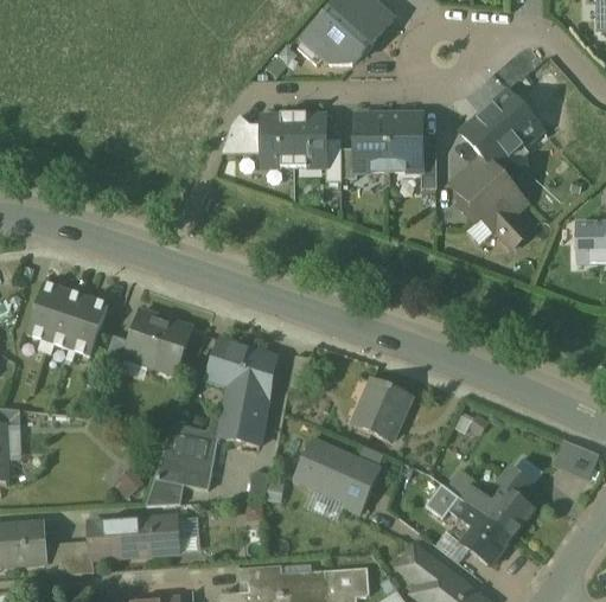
[(391,19),(369,0),(339,0),(311,33),(327,49),(320,57),(321,58),(330,65),(352,64),(391,19)]
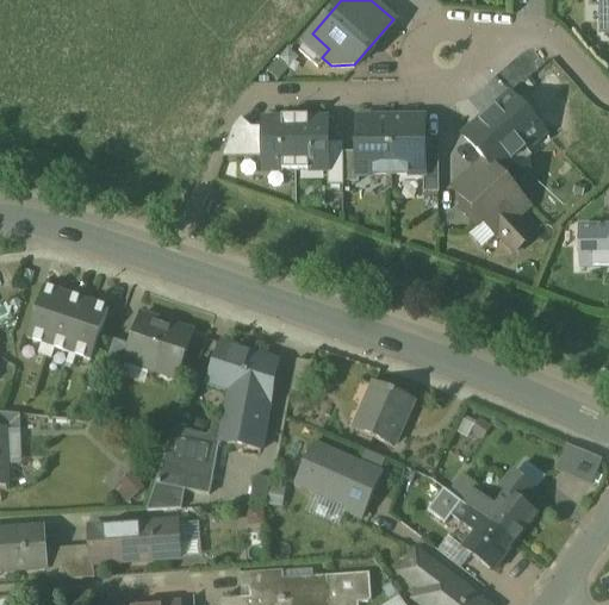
[(597,0),(597,2),(602,2),(602,24),(608,23),(608,0),(597,0)]
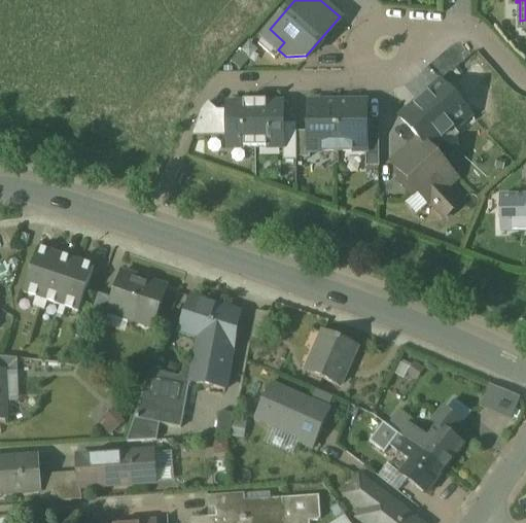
[(270,29),(258,42),(274,57),(279,50),(278,49),(284,42),(270,29)]
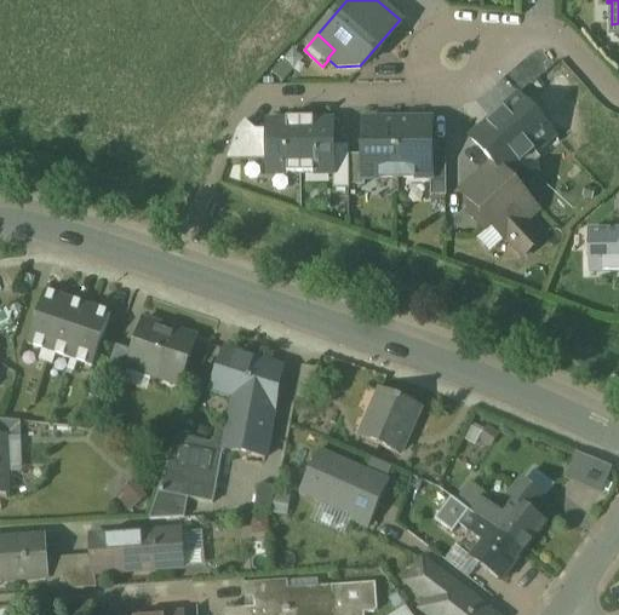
[(281,59),(271,69),(282,79),(291,68),(281,59)]
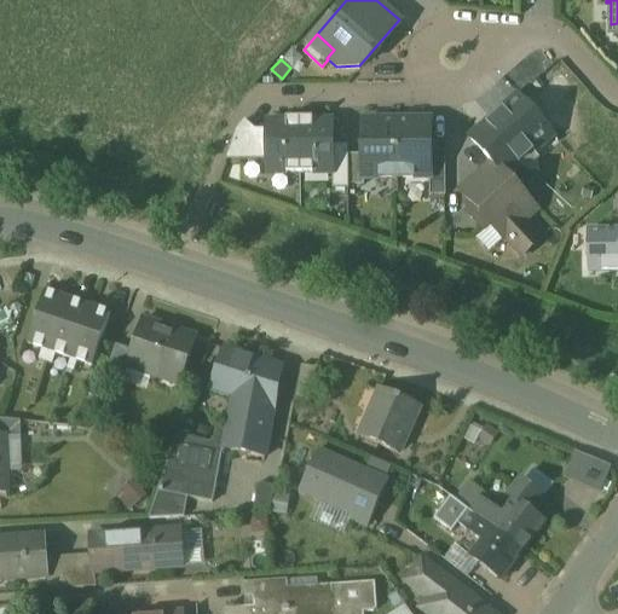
[(561,94),(542,73),(520,93),(541,116),(562,97),(561,94)]
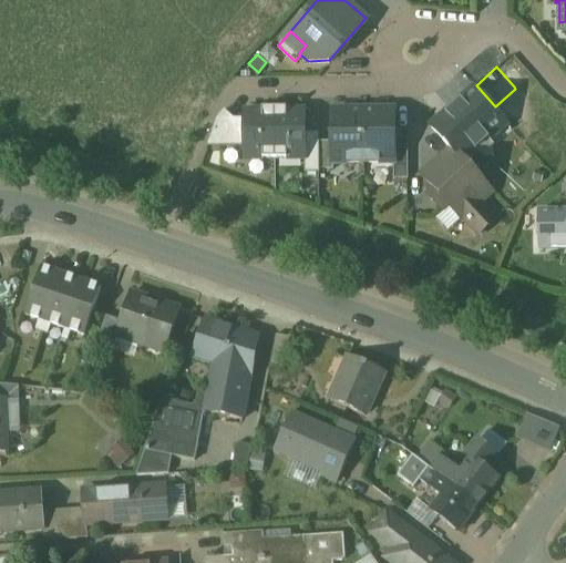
[(475,84),(430,125),(450,146),(459,156),(461,155),(464,159),(506,120),(495,106),(476,85),(475,84)]
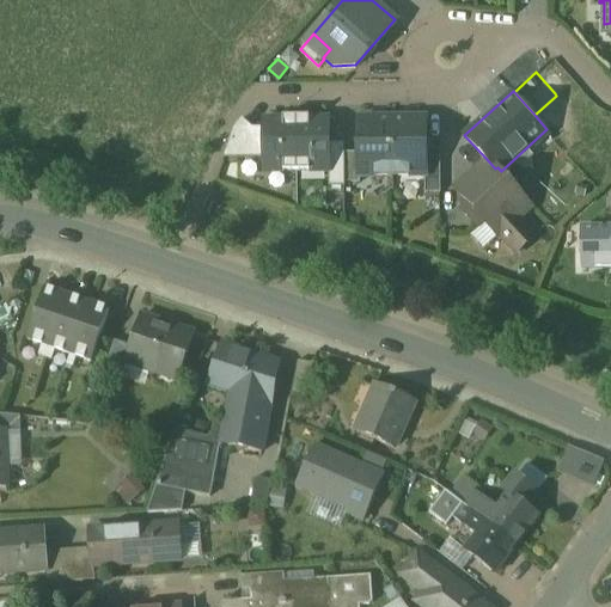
[(251,126),(242,116),(234,123),(232,127),(222,155),(262,155),(262,126),(251,126)]
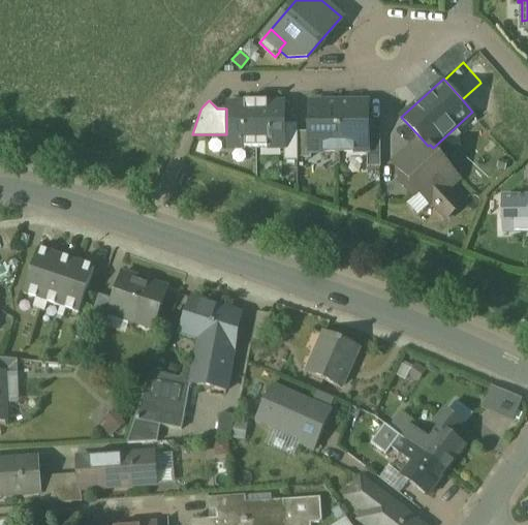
[(267,101),(255,101),(256,147),(283,147),(285,147),(284,122),(284,100),(267,101)]
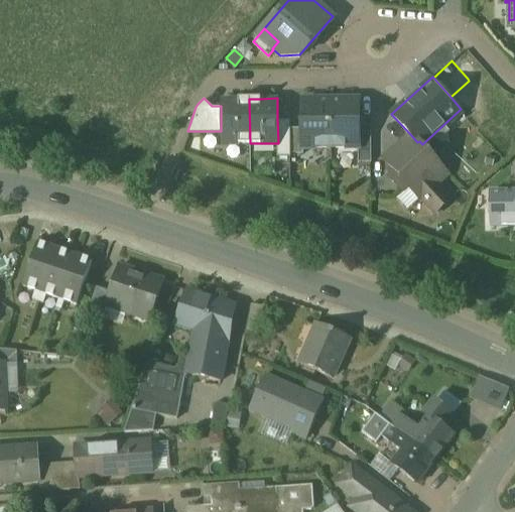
[(330,98),(301,99),(301,127),(301,147),(303,147),(331,147),(330,98)]
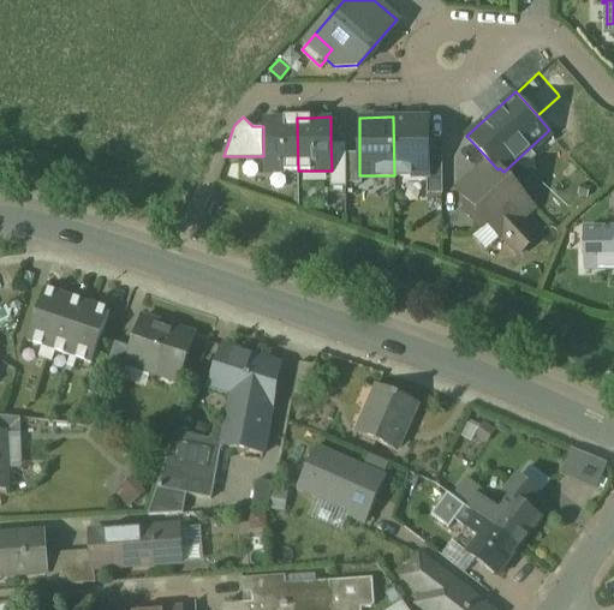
[(427,117),(393,117),(394,175),(427,174),(428,174),(428,148),(427,117)]
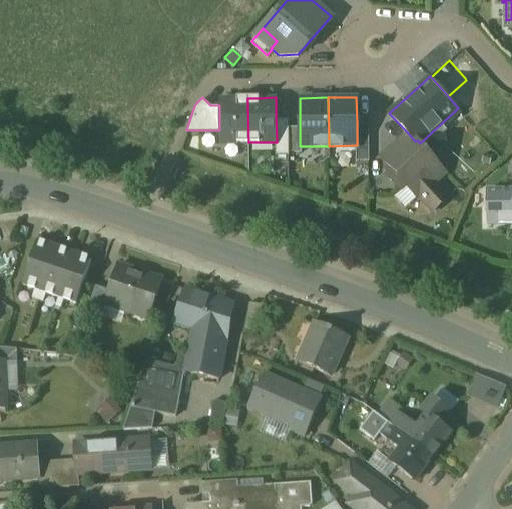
[(236,98),(219,98),(219,105),(219,130),(220,142),(248,142),(247,98),(236,98)]
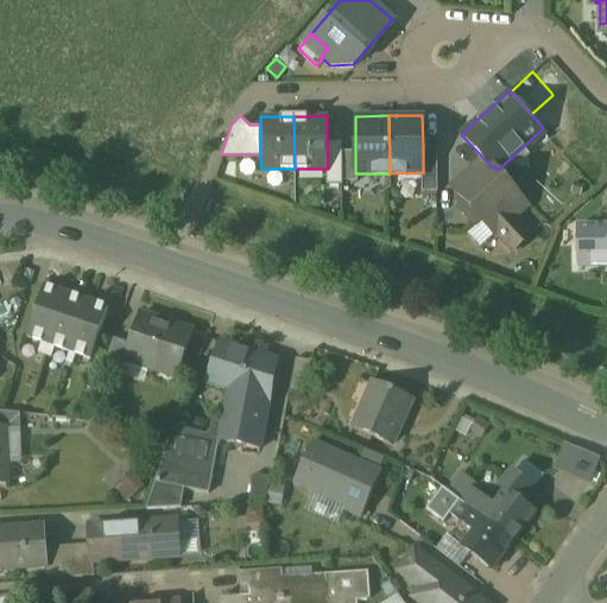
[(341,150),(341,140),(327,140),(328,169),(326,169),(326,183),(342,183),(342,179),(341,150)]
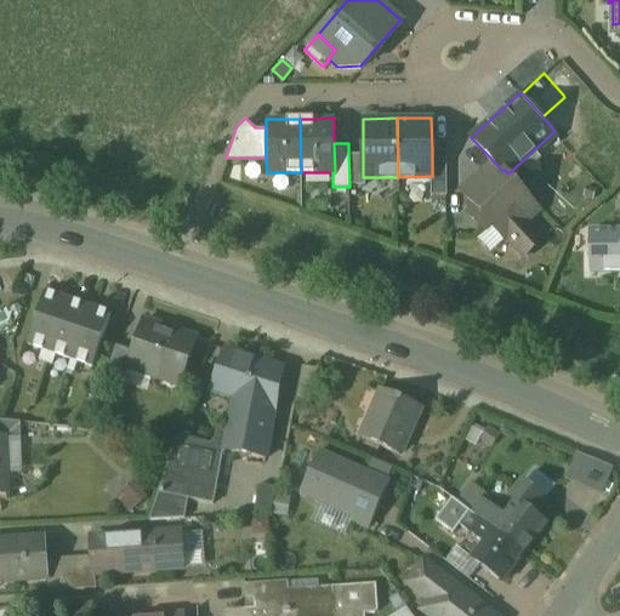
[(445,149),(432,149),(432,176),(431,176),(431,193),(447,193),(445,149)]
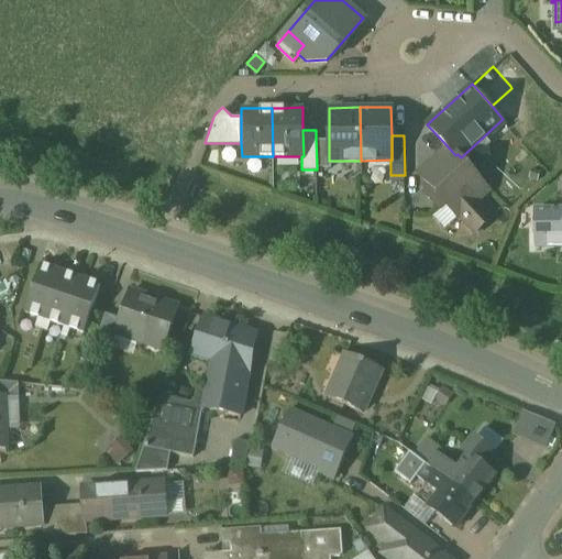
[(329,139),(316,139),(317,166),(330,166),(331,161),(329,161),(329,139)]
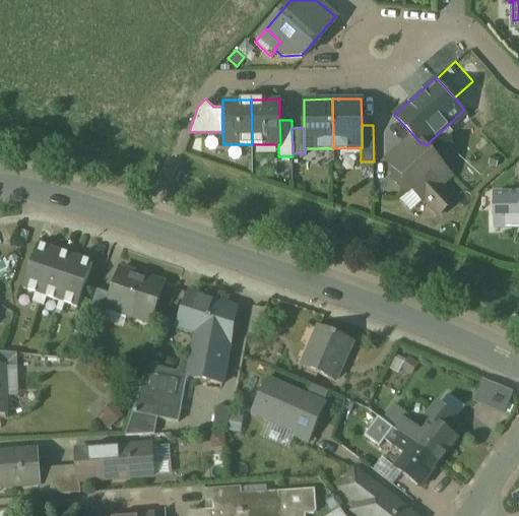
[(420,143),(412,134),(386,158),(398,172),(392,177),(405,192),(411,186),(423,199),(425,198),(438,213),(453,199),(440,184),(451,174),(426,145),(423,142),(420,143)]
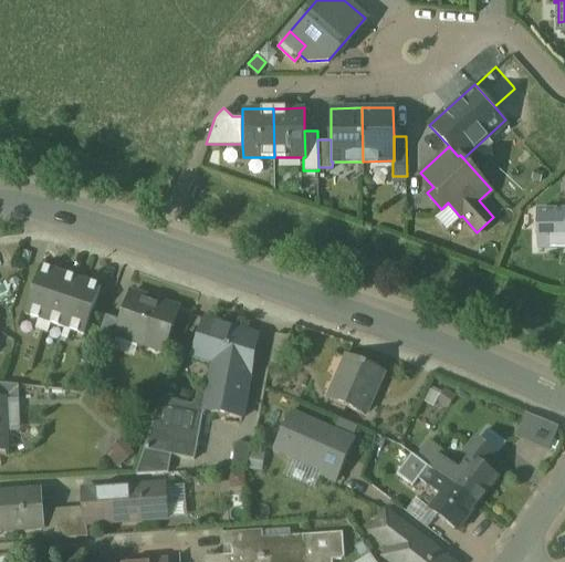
[(564,208),(536,209),(537,247),(564,246),(564,208)]
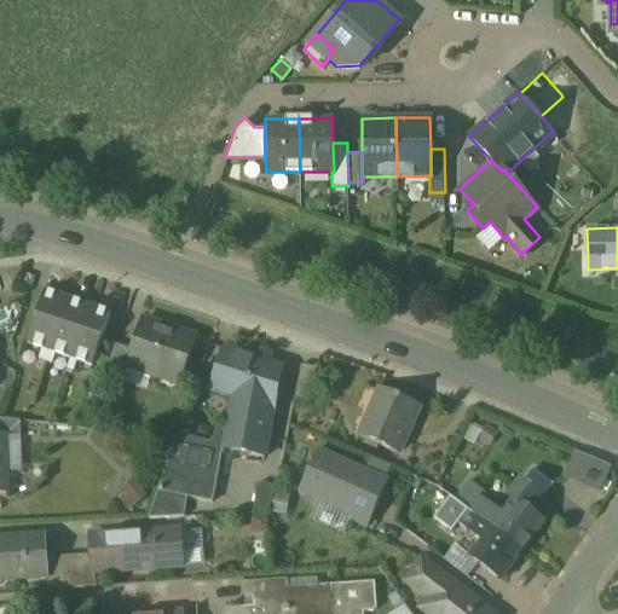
[(45,288),(27,341),(41,347),(48,348),(67,296),(45,288)]
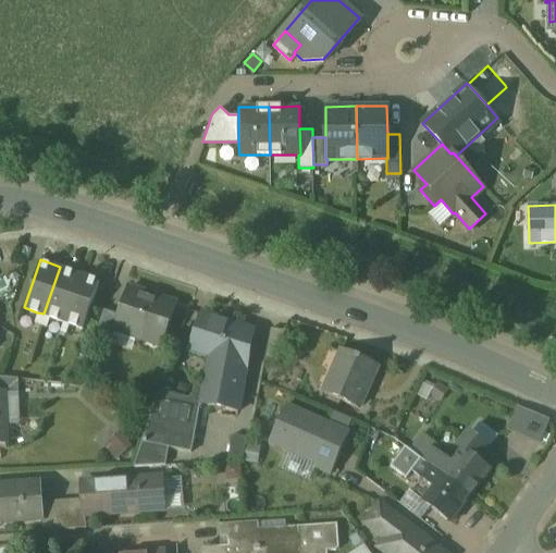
[(79,273),(60,267),(44,314),(50,316),(63,320),(79,273)]
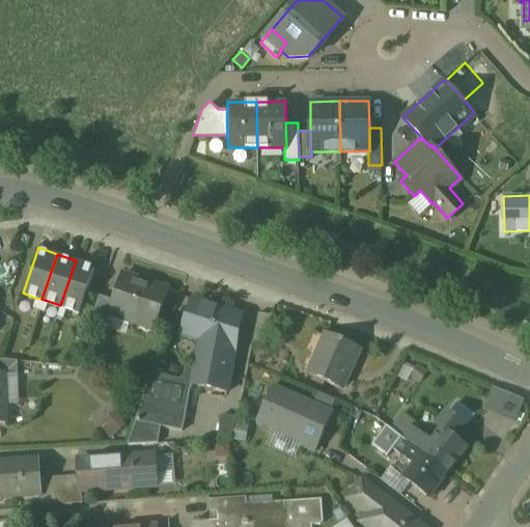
[(94,267),(76,260),(60,305),(65,307),(79,312),(94,267)]
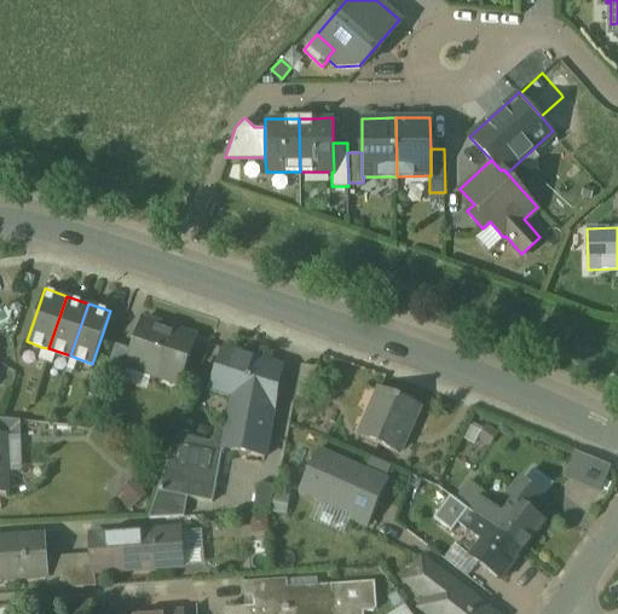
[(166,325),(142,317),(132,347),(128,360),(149,366),(148,370),(179,381),(195,335),(194,335),(192,336),(166,326),(166,325)]
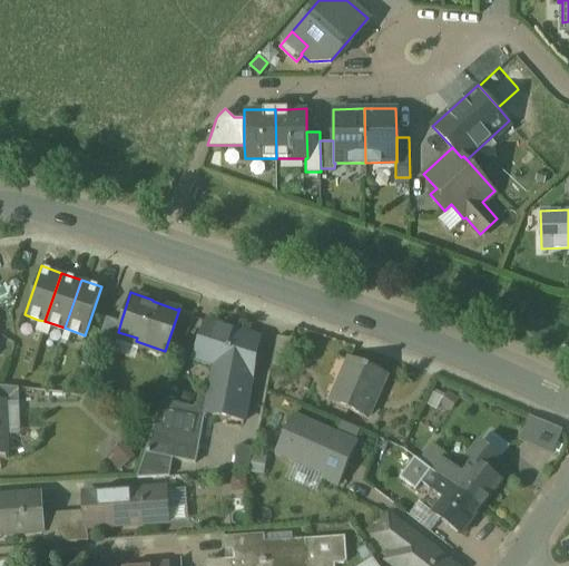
[(121,320),(106,314),(96,342),(113,348),(118,332),(121,320)]
